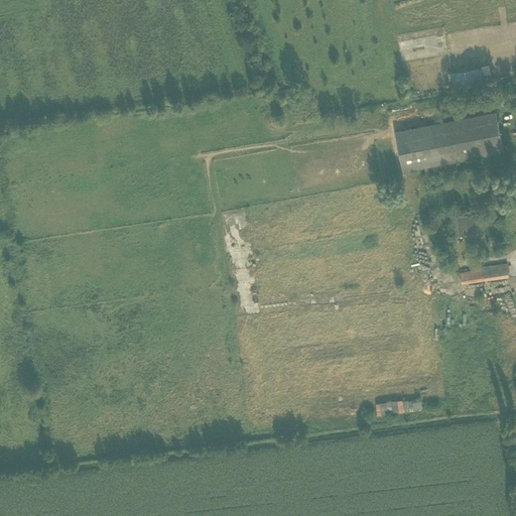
[(483,82),(480,68),(452,73),(455,87),(483,82)]
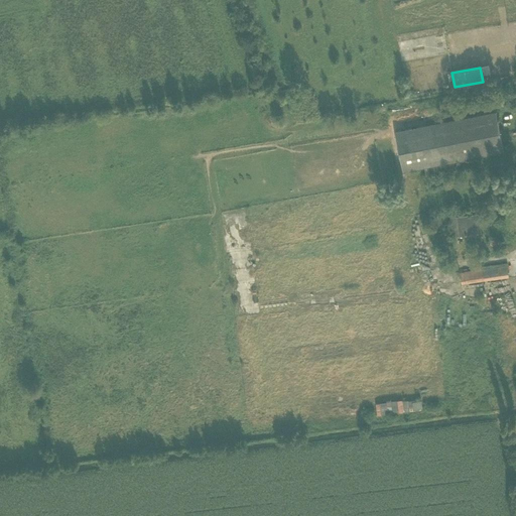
[(496,113),(395,132),(402,170),(503,150),(496,113)]
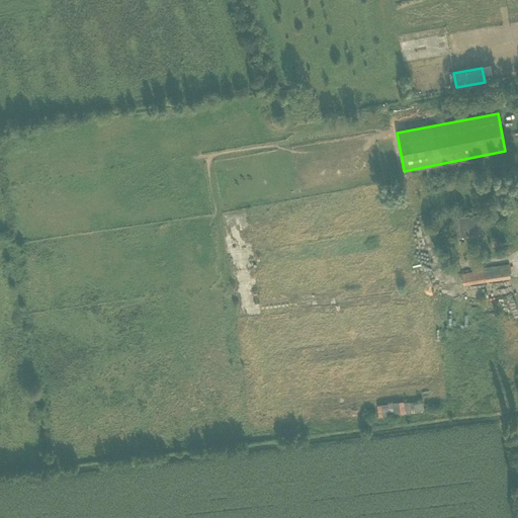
[(459,218),(453,219),(455,237),(461,236),(482,233),(480,216),(459,218)]
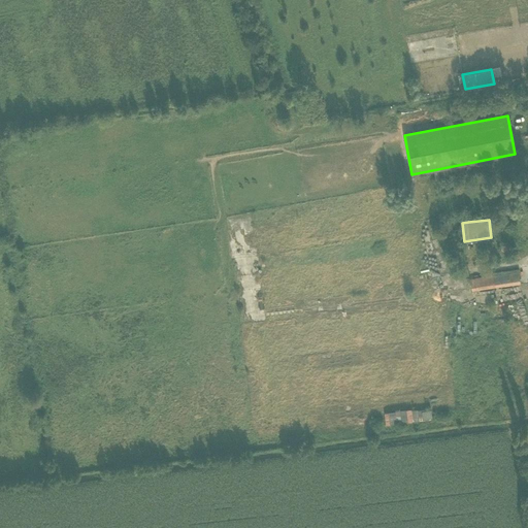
[(508,255),(513,249),(505,243),(501,250),(508,255)]
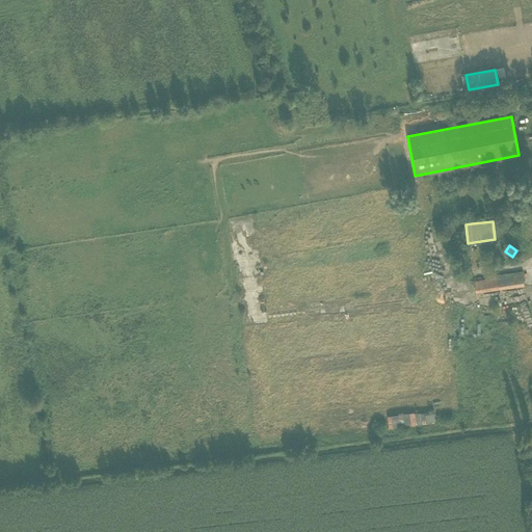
[(525,286),(523,273),(474,281),(475,293),(525,286)]
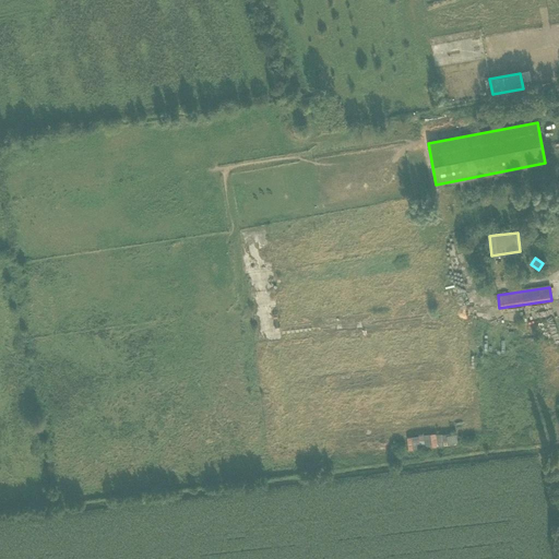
[(458,443),(456,431),(407,436),(408,449),(458,443)]
